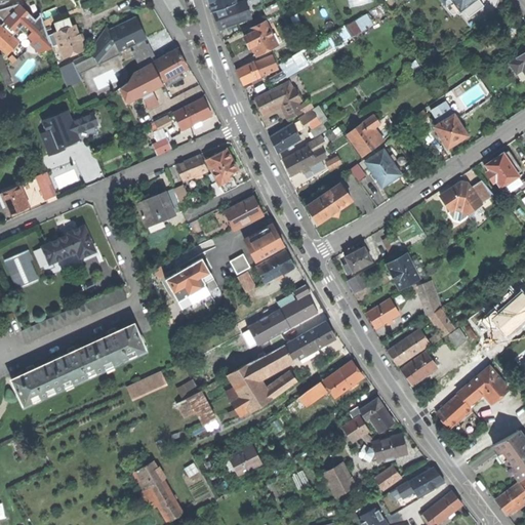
[(210,0),(214,11),(235,3),(234,0),(210,0)]
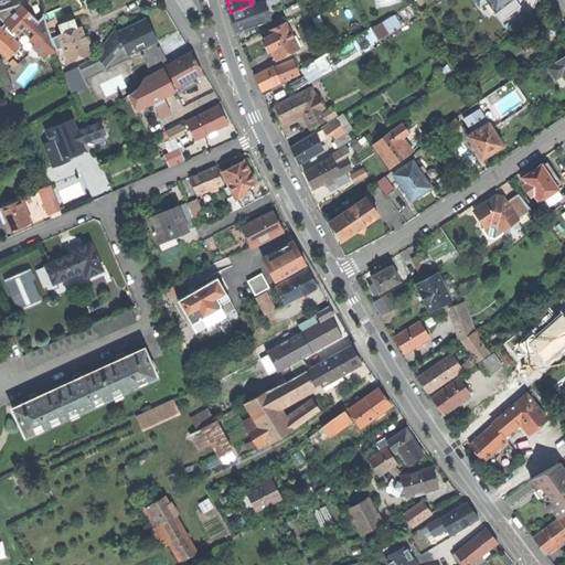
[(272,19),(264,0),(247,7),(255,25),(272,19)]
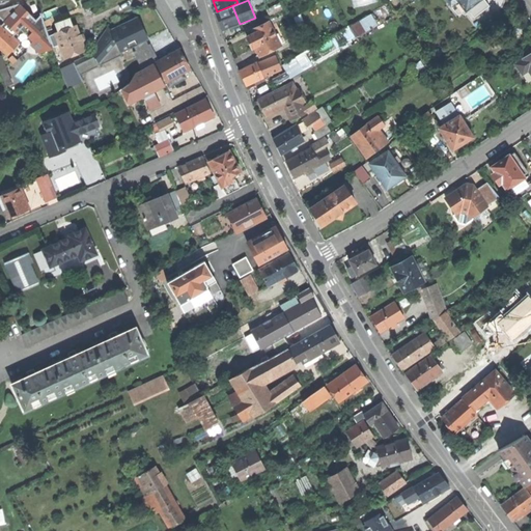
[(465,8),(466,10),(476,3),(482,10),(494,2),(492,0),(451,0),(460,11),(465,8)]
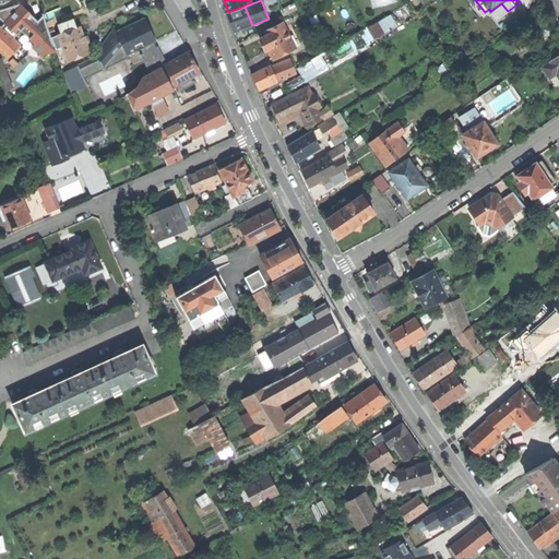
[(283,16),(297,10),(294,3),(280,10),(283,16)]
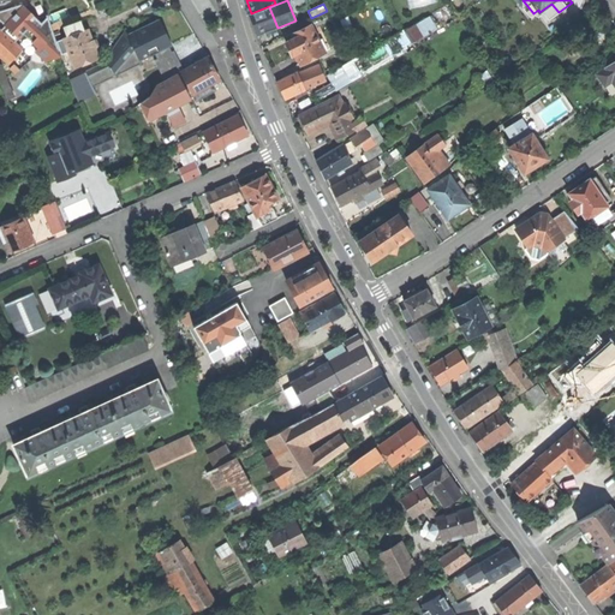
[(0,19),(5,25),(1,30),(15,43),(23,34),(39,48),(36,52),(46,61),(61,57),(47,15),(37,18),(23,6),(0,12),(0,19)]
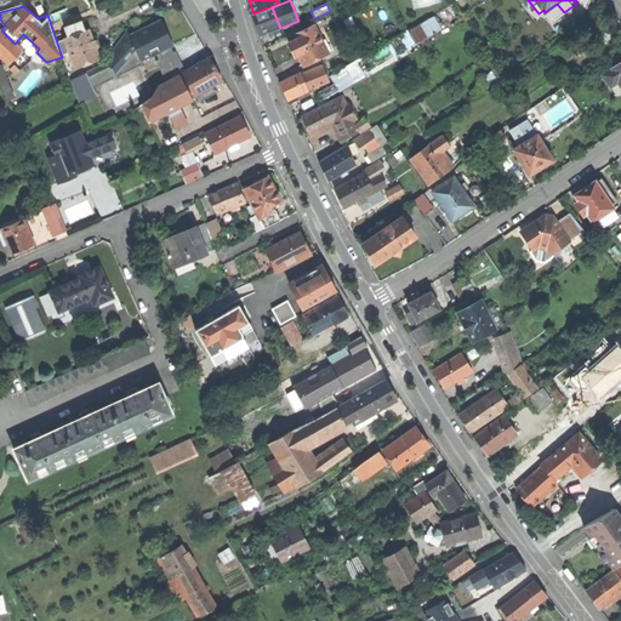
[(261,34),(280,28),(272,7),(254,13),(257,23),(261,34)]
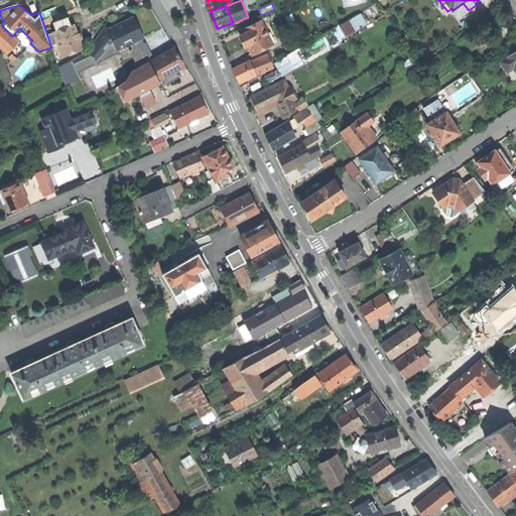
[(339,25),(346,36),(367,24),(361,13),(339,25)]
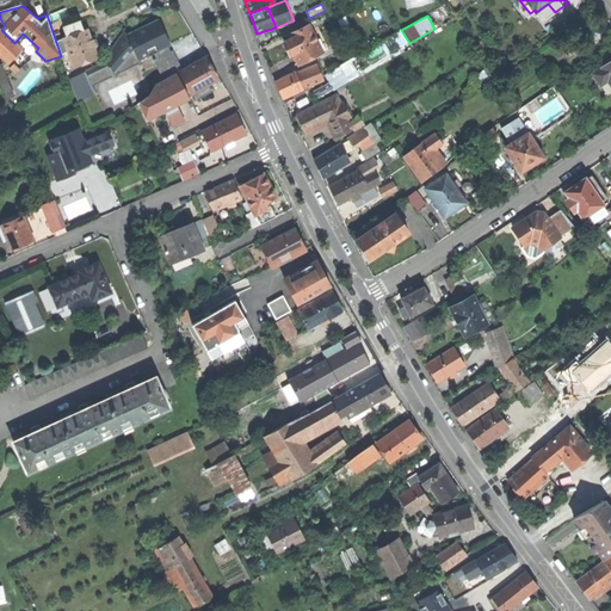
[(127,35),(139,60),(154,53),(168,45),(171,45),(165,32),(159,20),(127,35)]
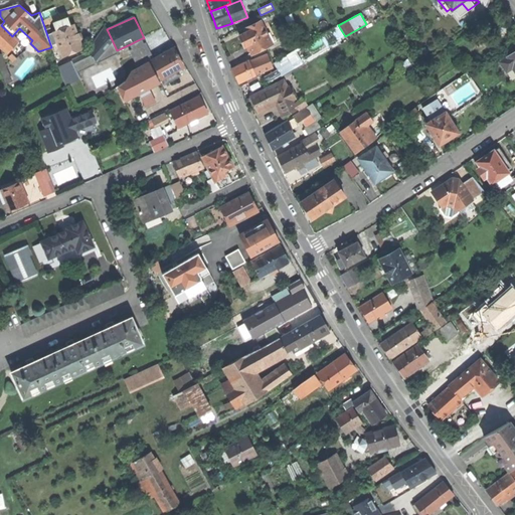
[(62,56),(82,49),(78,40),(80,40),(77,33),(76,34),(74,28),(72,25),(69,26),(66,19),(54,24),(56,31),(53,32),(62,56)]
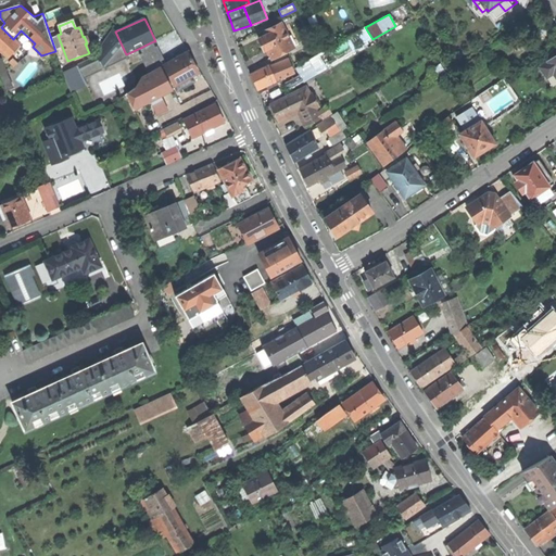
[(269,35),(260,40),(262,45),(264,50),(267,48),(273,59),(294,48),(281,23),(267,29),(269,35)]
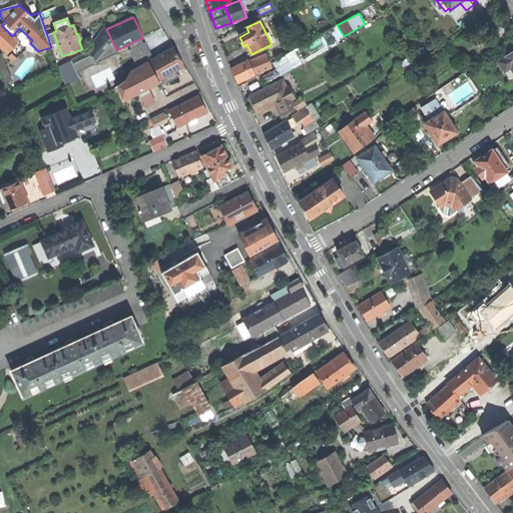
[(1,25),(0,25),(0,24),(0,44),(8,52),(18,41),(12,36),(1,25)]
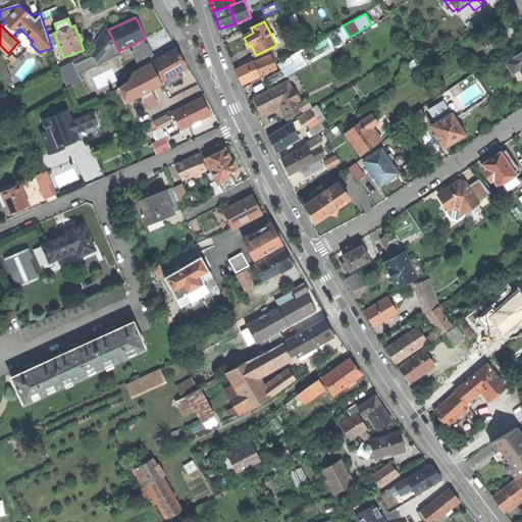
[(120,54),(118,51),(108,30),(106,25),(90,49),(98,65),(120,54)]
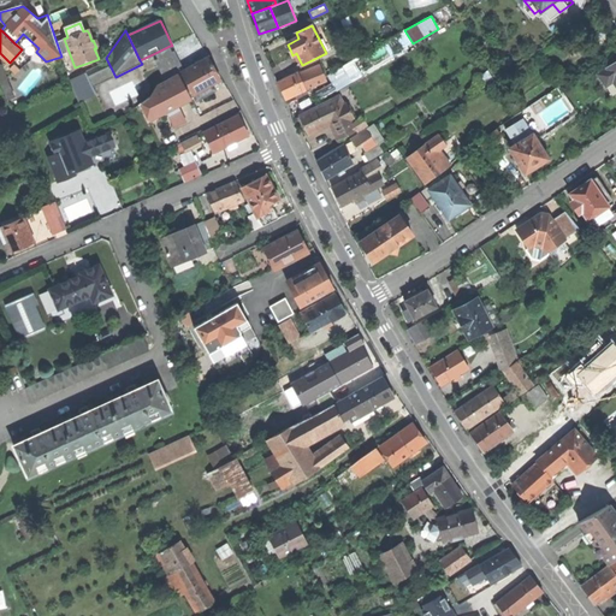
[(172,52),(170,46),(155,53),(158,59),(154,60),(164,80),(183,70),(175,51),(172,52)]
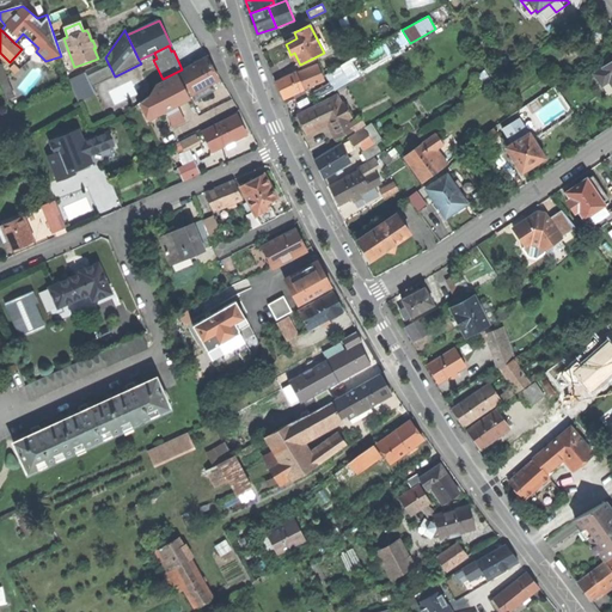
[(179,73),(191,93),(208,85),(218,79),(210,67),(206,57),(179,73)]
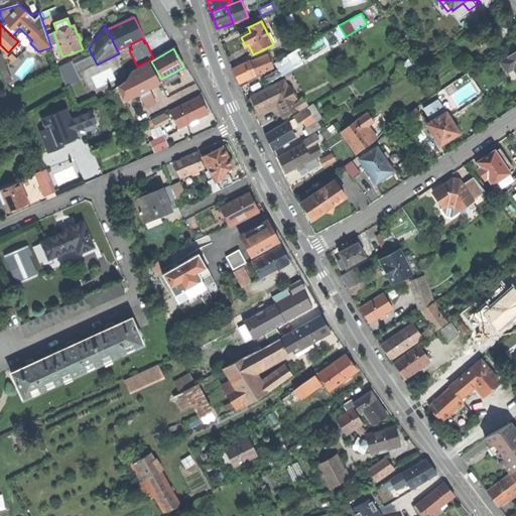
[(73,61),(79,74),(95,65),(89,49),(85,53),(72,60),(72,61),(73,61)]
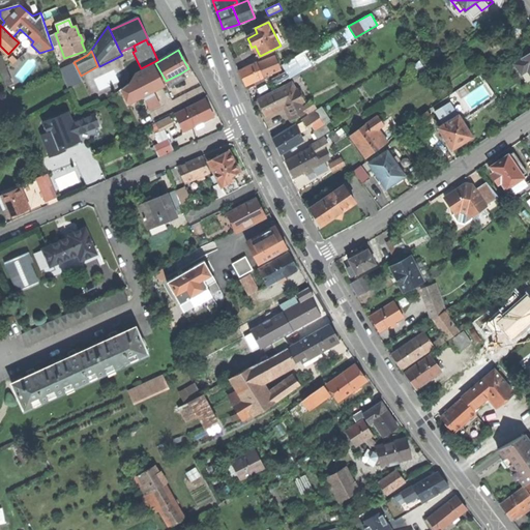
[(282,64),(287,72),(290,78),(311,65),(302,52),(282,64)]
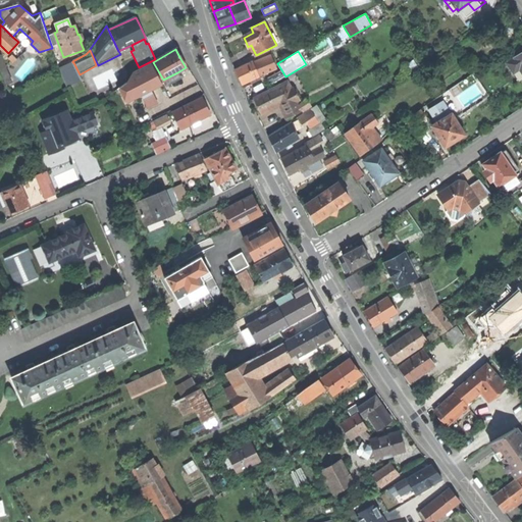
[(521,52),(508,62),(519,79),(521,76),(521,52)]
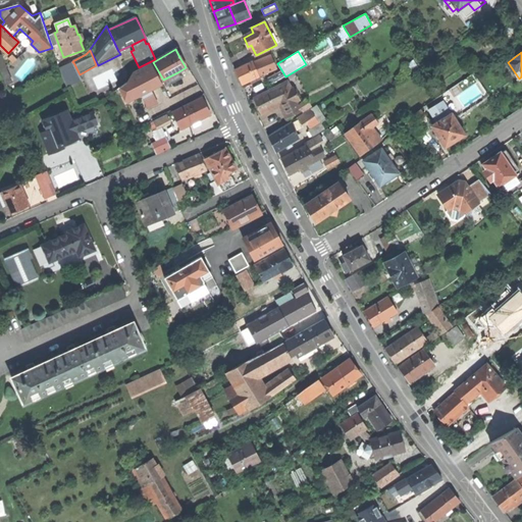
[(0,55),(0,69),(6,85),(12,82),(0,55)]
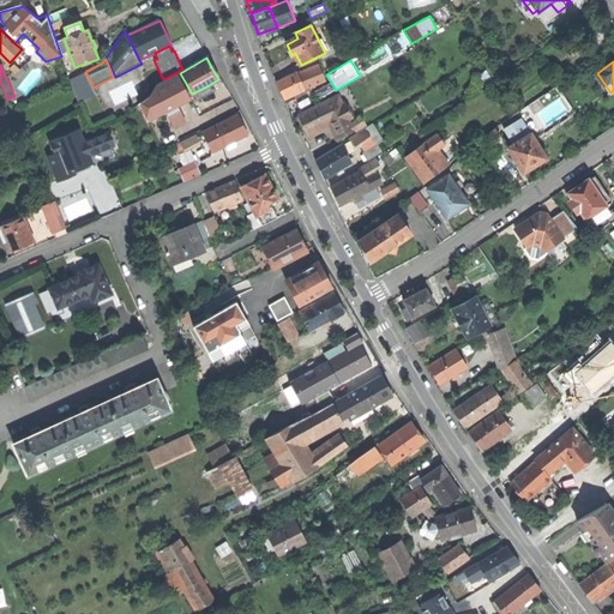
[(325,80),(319,65),(300,72),(306,88),(325,80)]
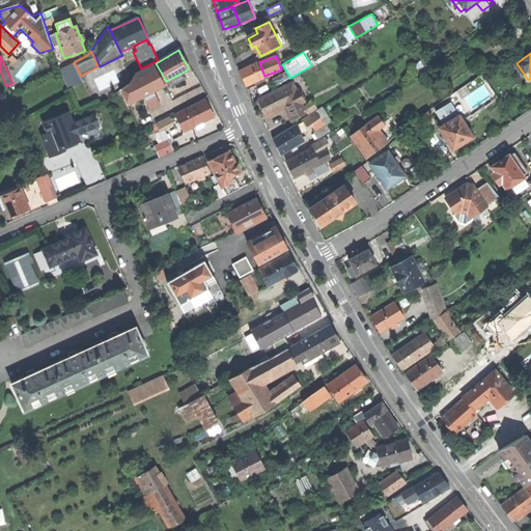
[(264,77),(257,61),(240,71),(241,73),(245,81),(247,85),(264,77)]
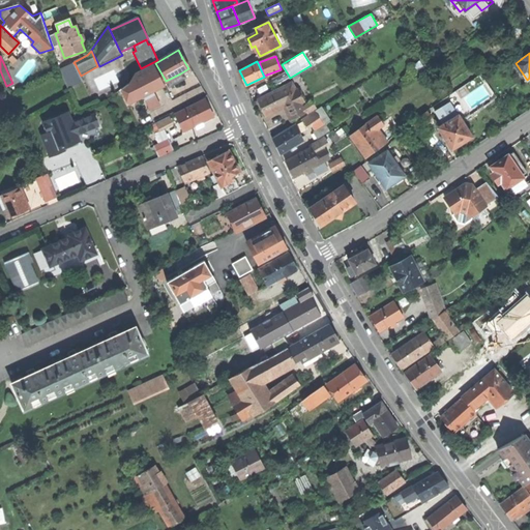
[(84,82),(81,76),(75,63),(74,63),(60,70),(68,89),(84,82)]
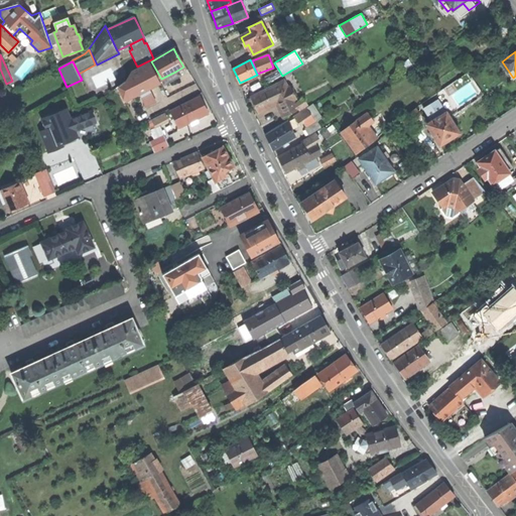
[(152,85),(159,82),(148,61),(130,73),(125,82),(118,87),(125,100),(152,85)]
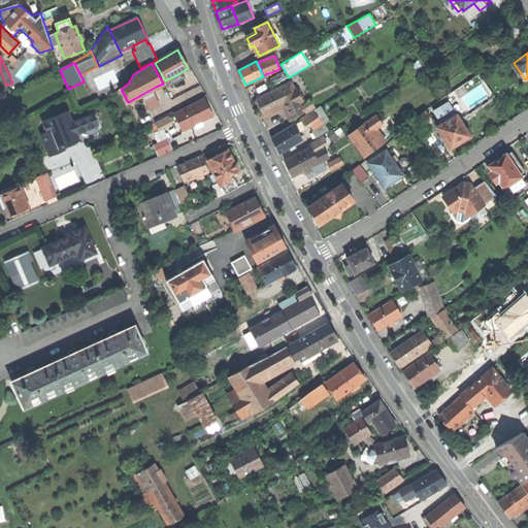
[(273,79),(275,85),(289,77),(286,72),(273,79)]
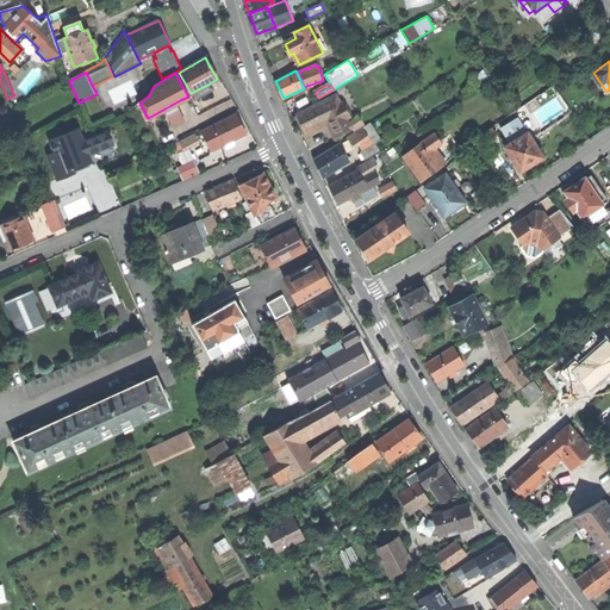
[(211,91),(207,85),(191,93),(194,99),(211,91)]
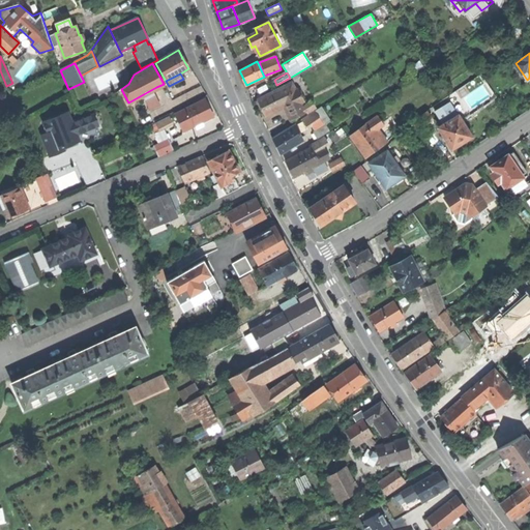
[(293,83),(258,100),(262,108),(266,115),(285,106),(292,119),(307,112),(308,113),(317,108),(313,101),(305,107),(302,101),(304,100),(299,89),(296,90),(293,83)]
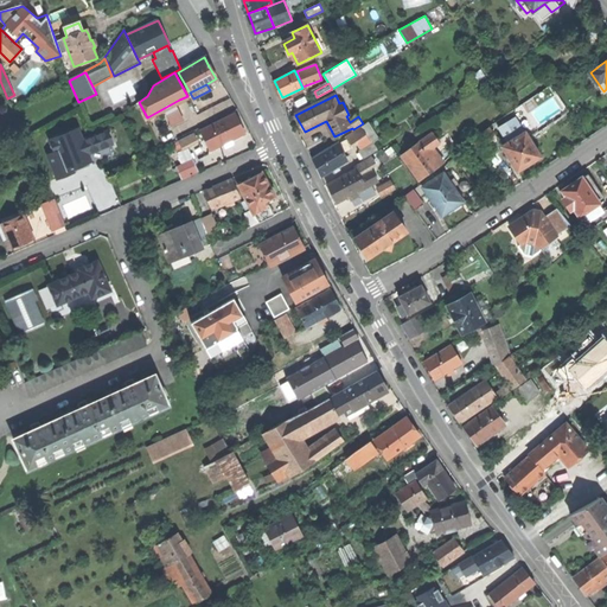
[(199,131),(209,151),(244,133),(238,122),(234,113),(199,131)]
